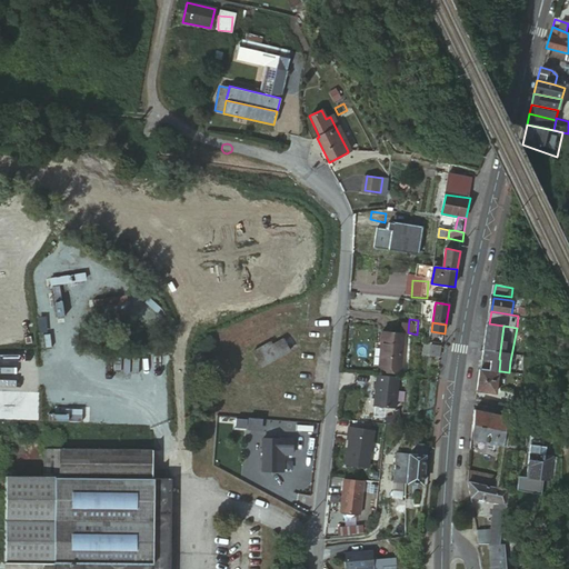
[(400,368),(403,333),(381,331),(378,367),(400,368)]
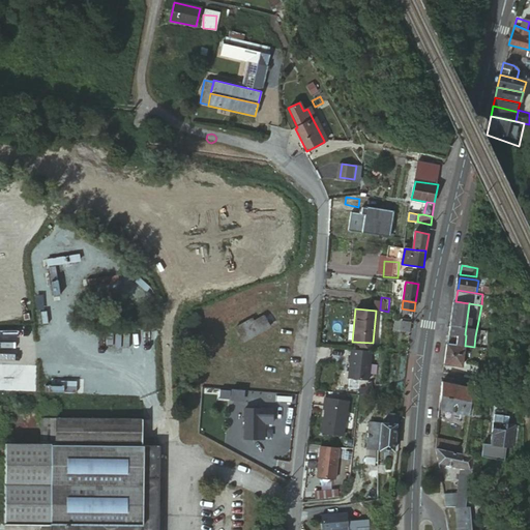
[(274,311),(266,316),(272,326),(281,321),(274,311)]
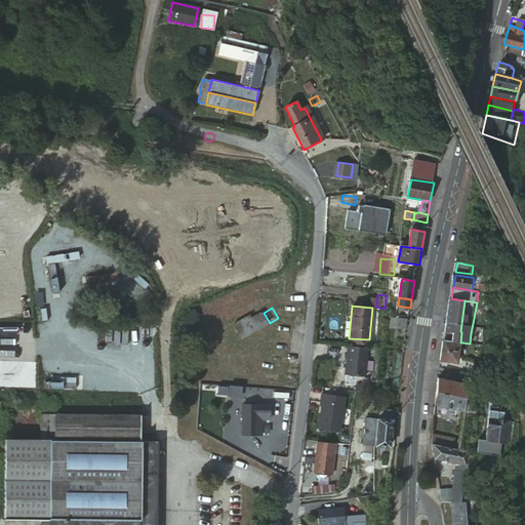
[(250,316),(238,323),(264,326),(270,323),(264,313),(252,319),(250,316)]
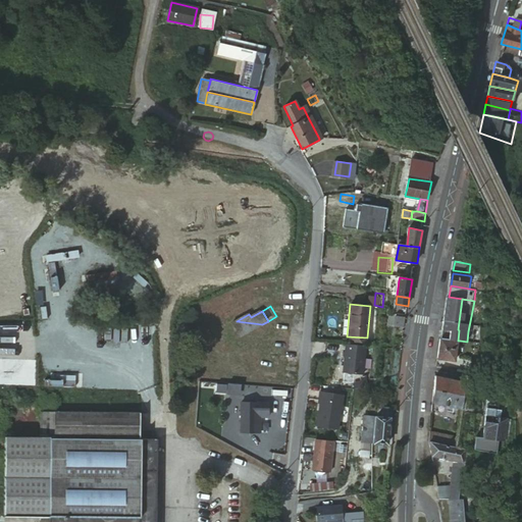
[(395,316),(394,325),(405,326),(406,316),(395,316)]
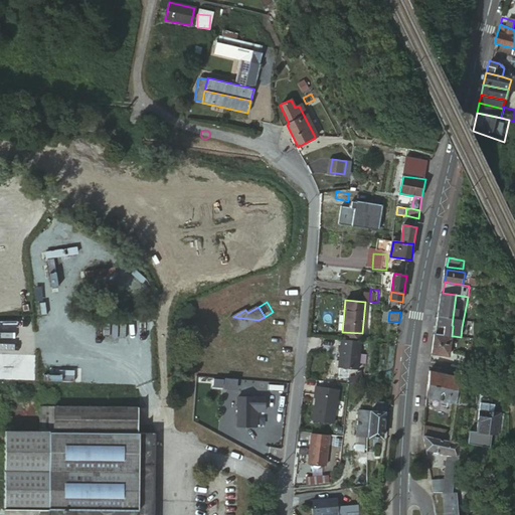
[(259,320),(233,317),(228,320),(236,333),(259,320)]
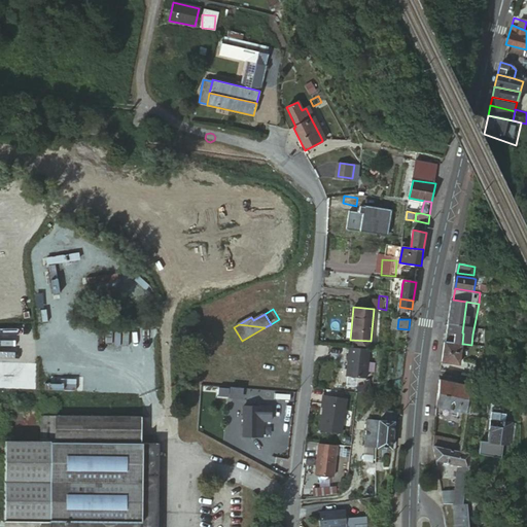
[(471,345),(487,348),(489,332),(472,335),(471,345)]
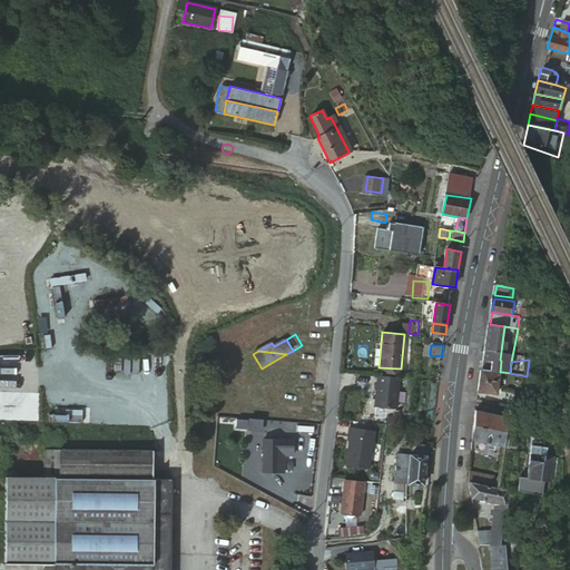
[(499,394),(502,372),(500,372),(483,370),(480,392),(499,394)]
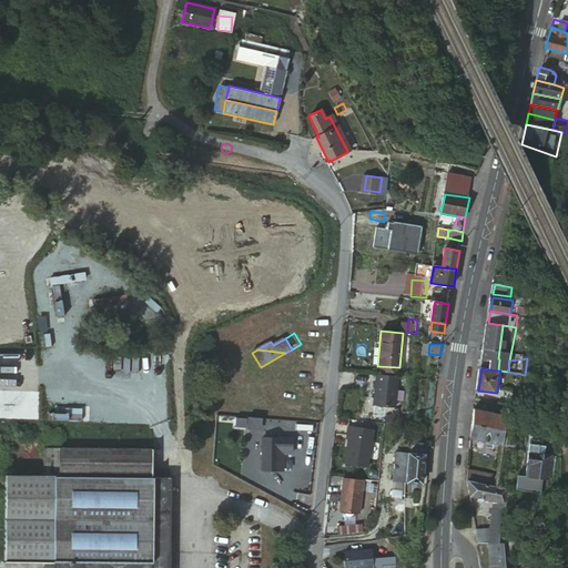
[(399,376),(379,374),(378,383),(377,383),(375,405),(397,407),(399,376)]
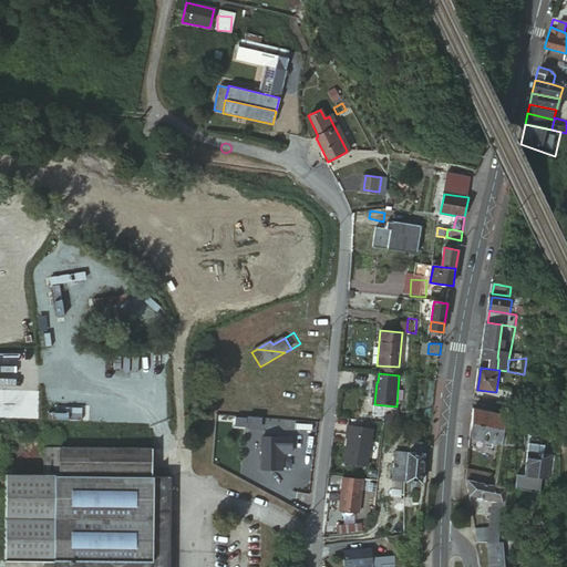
[(515,402),(517,387),(504,384),(502,401),(515,402)]
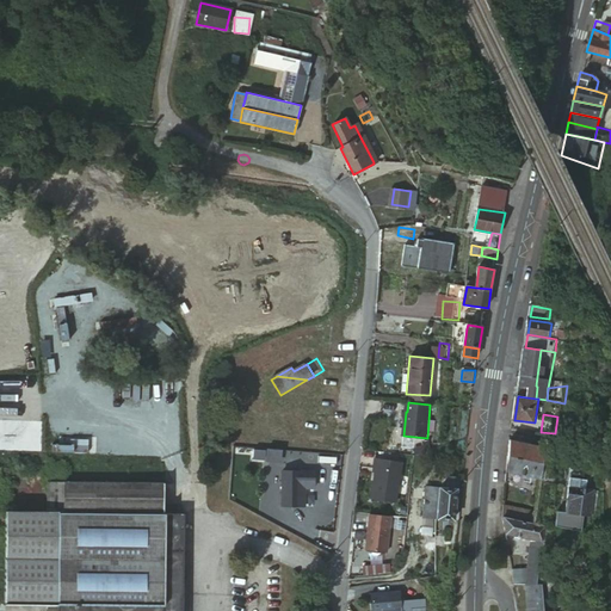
[(536,442),(551,445),(554,437),(537,433),(536,442)]
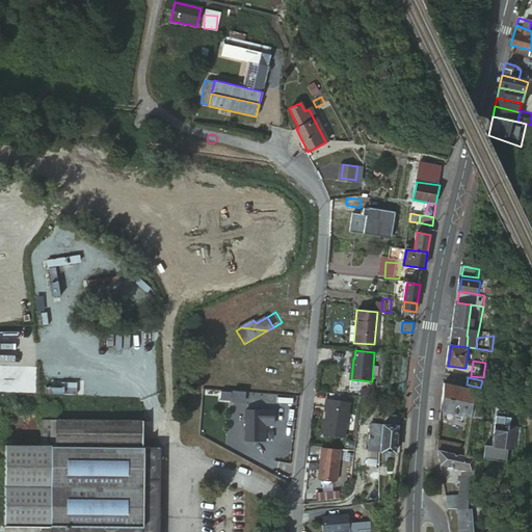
[(446,383),(444,398),(474,403),(477,390),(446,383)]
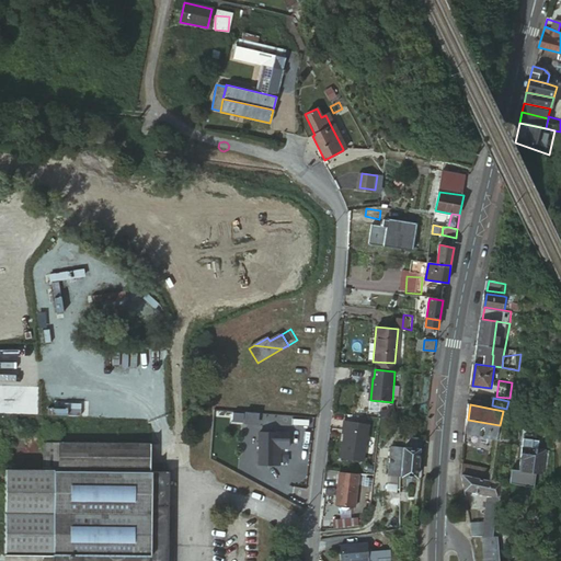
[(260,412),(233,411),(232,421),(259,423),(260,412)]
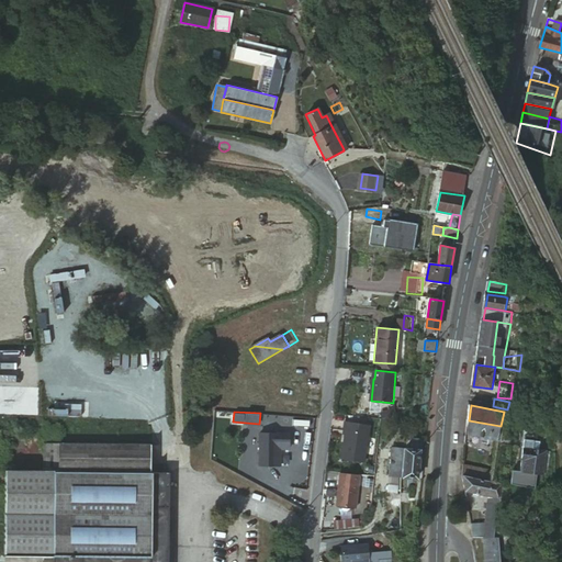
[(469,420),(468,435),(498,441),(501,426),(469,420)]
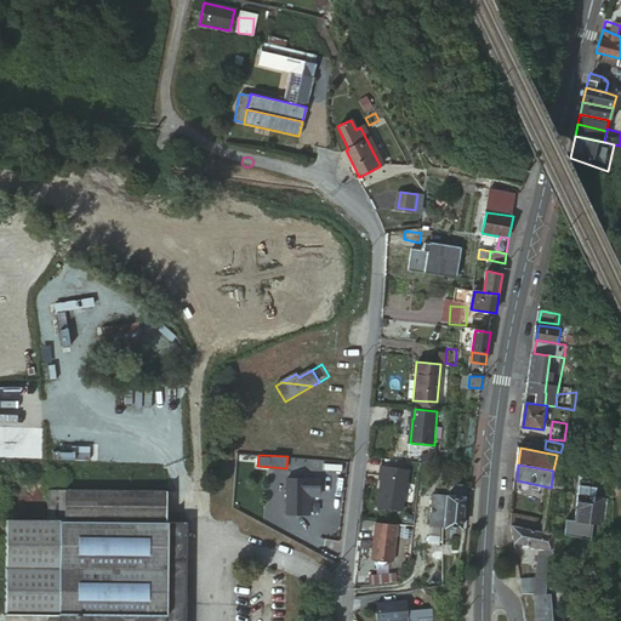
[(383,467),(382,477),(385,477),(380,508),(405,512),(411,471),(383,467)]
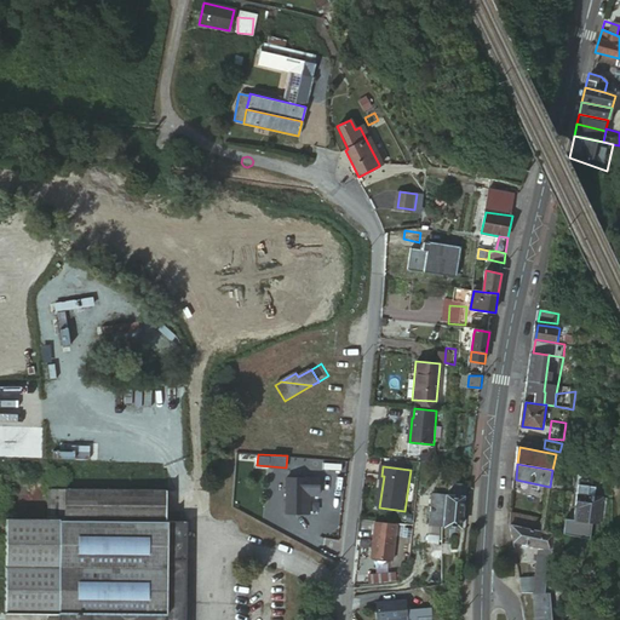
[(288,476),(287,512),(306,512),(306,488),(320,488),(321,476),(288,476)]
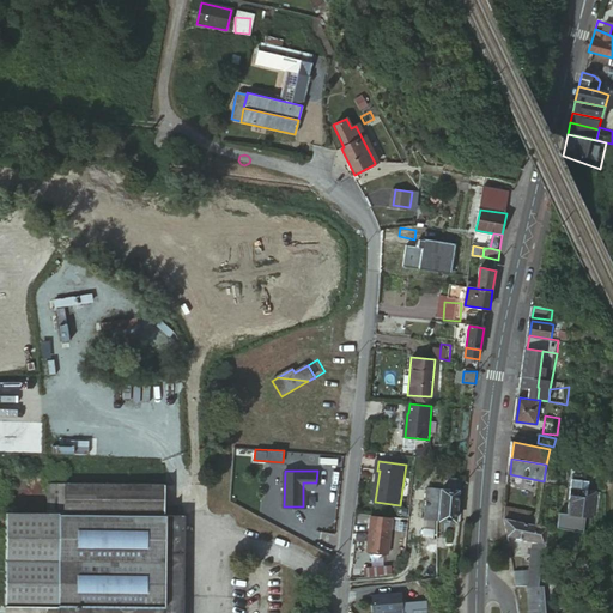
[(450,490),(459,491),(460,479),(451,478),(450,490)]
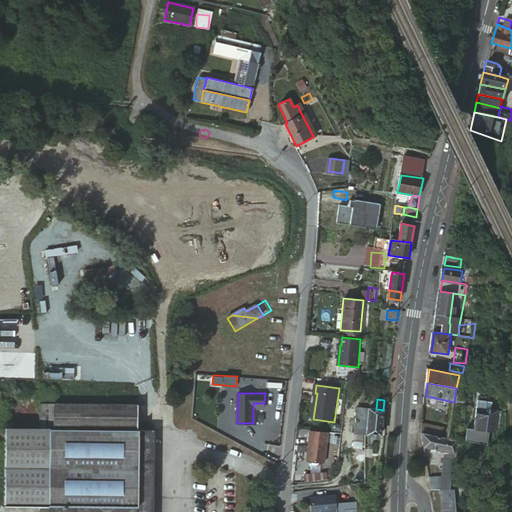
[(486,409),(487,402),(479,400),(475,419),(478,420),(476,429),(495,434),(499,413),(486,409)]
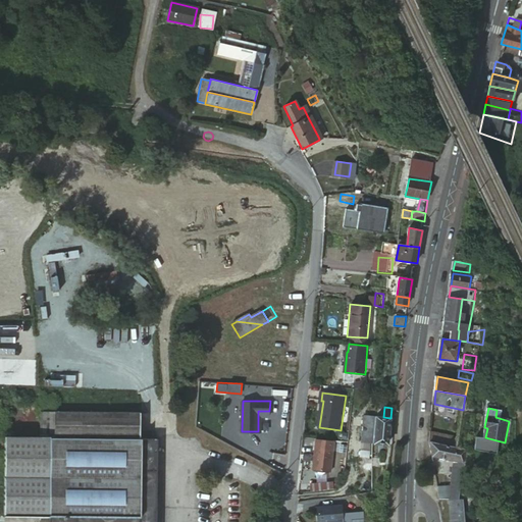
[(56,438),(56,413),(44,413),(44,437),(8,438),(8,517),(29,517),(39,518),(53,518),(53,438),(56,438)]
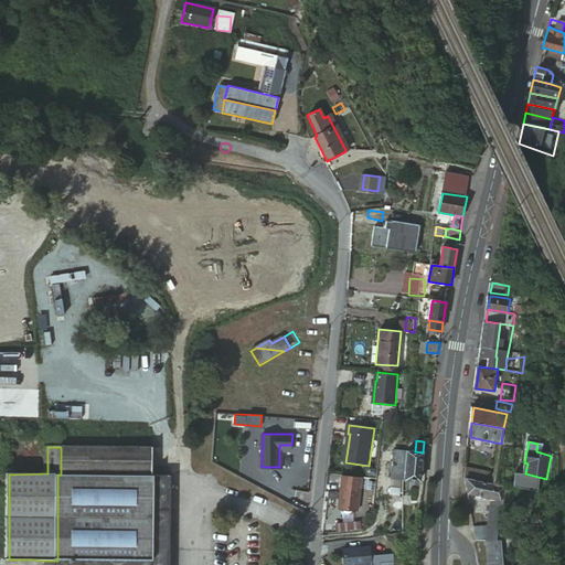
[(76,475),(152,476),(152,448),(61,447),(61,475),(76,475)]
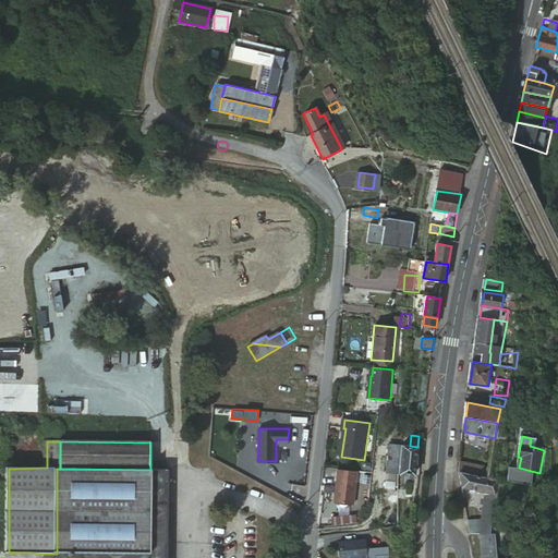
[(399,474),(402,446),(390,445),(387,472),(399,474)]
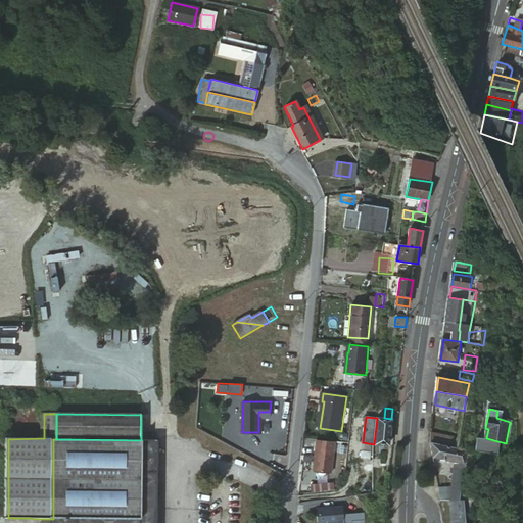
[(389,445),(391,419),(384,418),(377,418),(374,444),(379,444),(388,445),(389,445)]
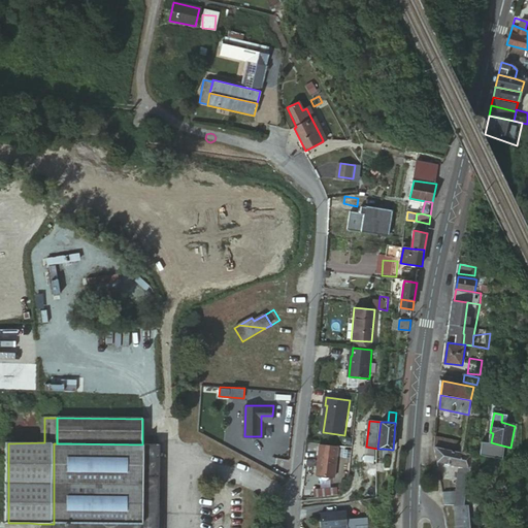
[(436,436),(435,443),(436,448),(462,452),(464,441),(436,436)]
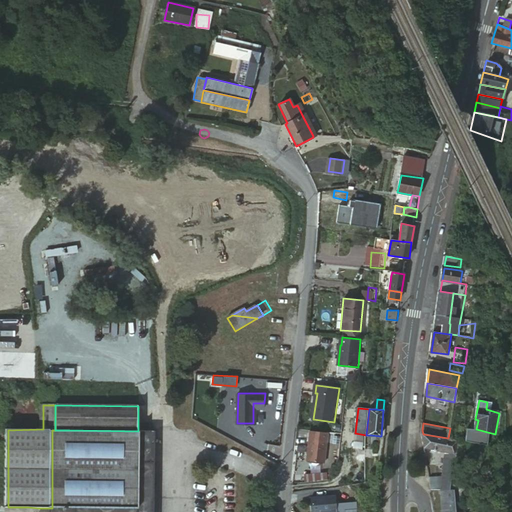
[(154,511),(155,506),(68,506),(69,430),(55,430),(52,430),(52,508),(52,511),(51,511),(154,511)]
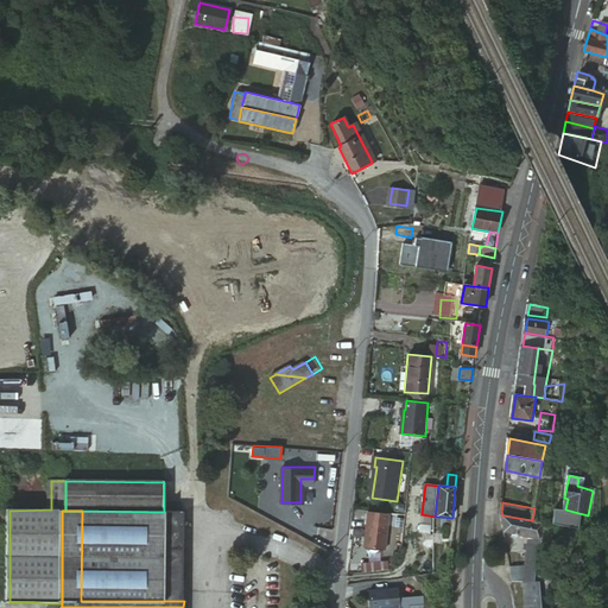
[(184,512),(164,512),(82,511),(81,601),(184,601),(184,512)]
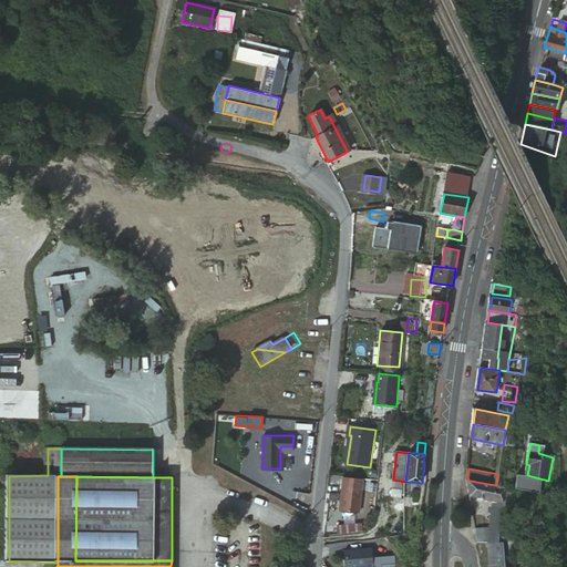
[(364,480),(346,477),(341,511),(361,513),(364,480)]
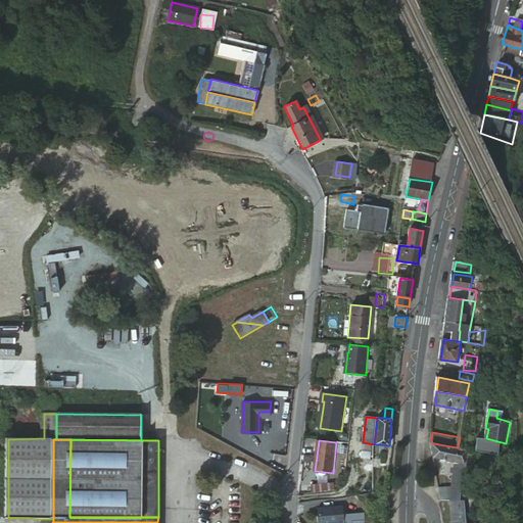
[(458,447),(432,443),(434,457),(457,461),(467,463),(469,449),(458,447)]
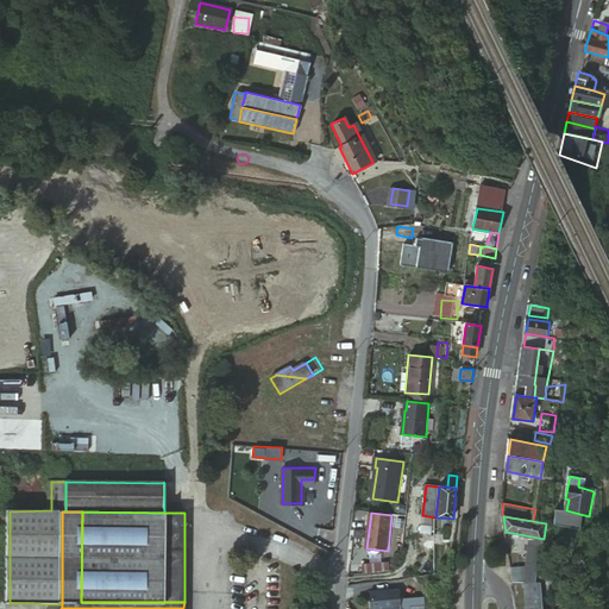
[(527,565),(525,582),(537,583),(544,539),(532,537),(527,565)]
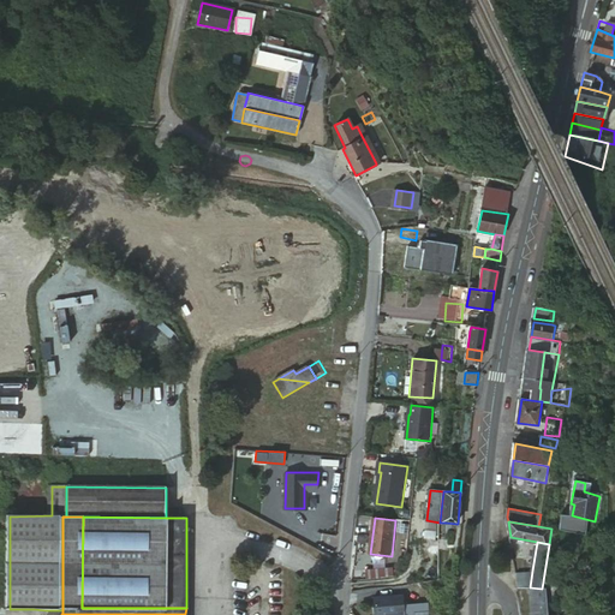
[(519,571),(520,589),(530,587),(532,571),(519,571)]
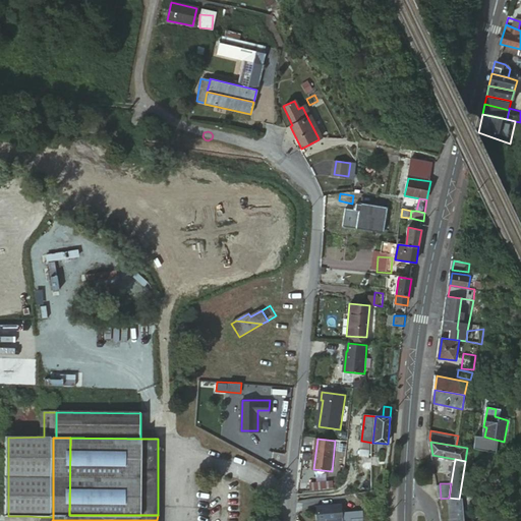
[(459,499),(449,498),(451,520),(465,520),(463,499),(459,499)]
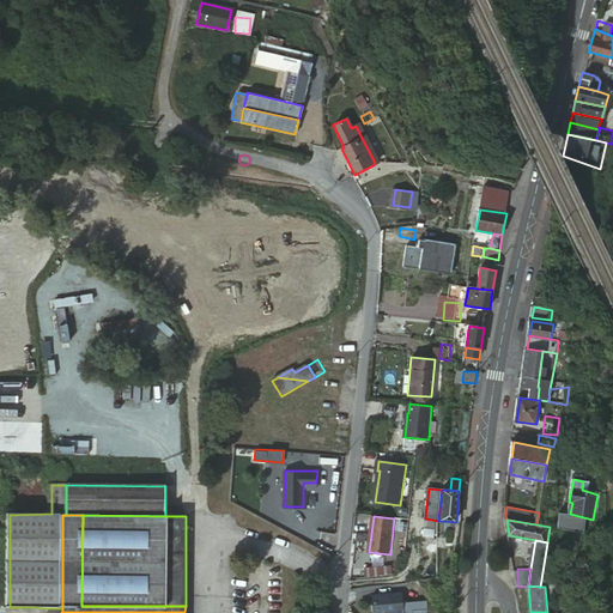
[(375,598),(375,612),(405,612),(405,596),(375,598)]
